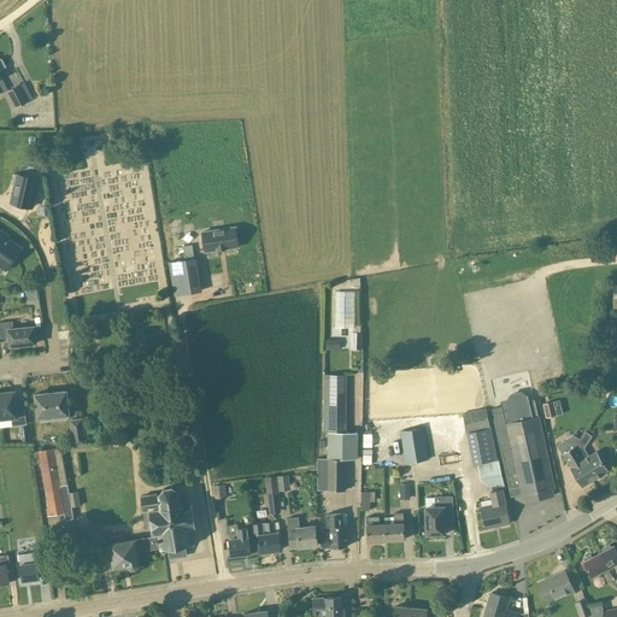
[(16,109),(34,99),(24,82),(7,92),(16,109)]
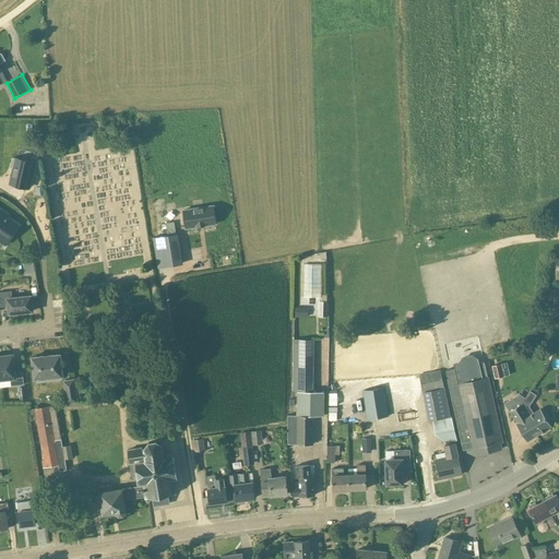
[(14,158),(11,168),(15,169),(12,185),(30,189),(36,164),(14,158)]
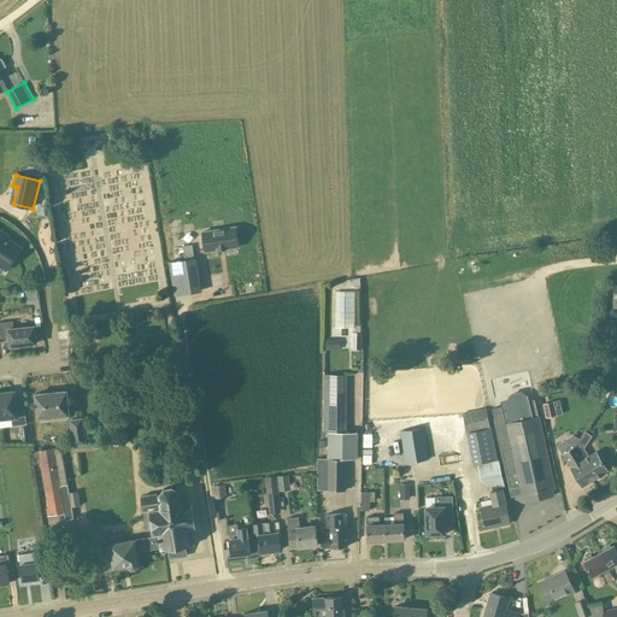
[(236,228),(203,233),(205,252),(218,250),(218,251),(227,250),(227,248),(239,247),(236,228)]
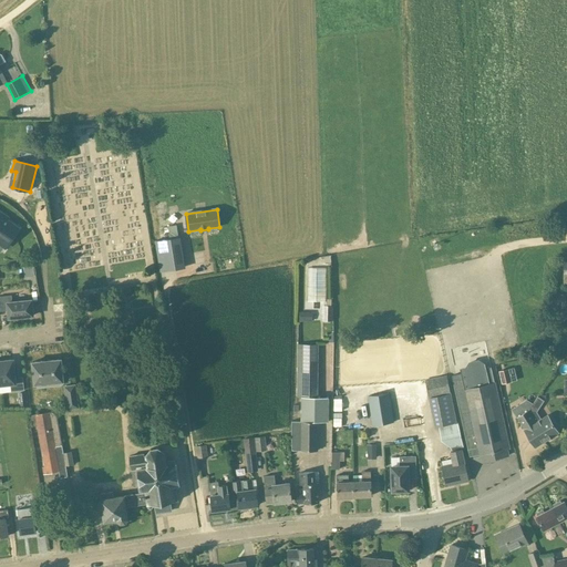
[(0,244),(7,248),(19,229),(3,218),(6,216),(0,213),(0,244)]
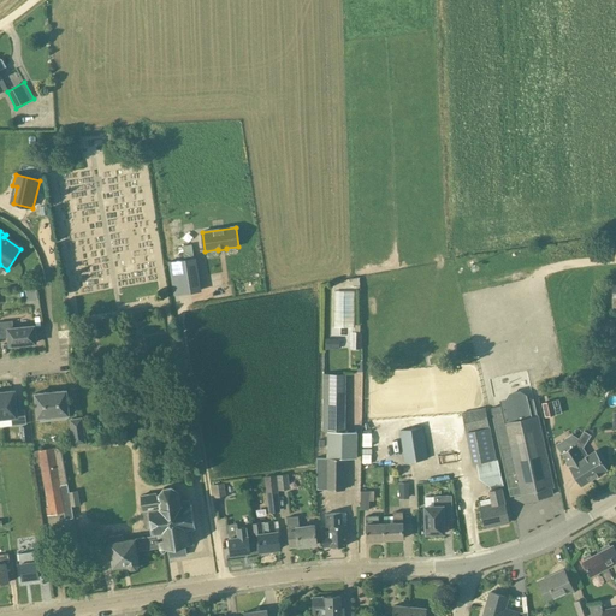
[(184,246),(185,258),(195,256),(194,244),(184,246)]
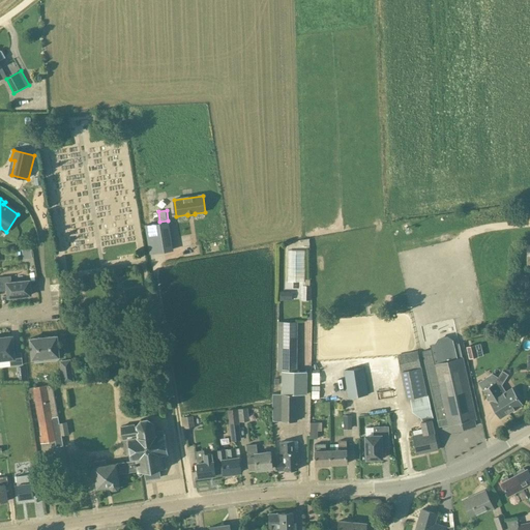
[(145,225),(150,254),(174,249),(170,221),(145,225)]
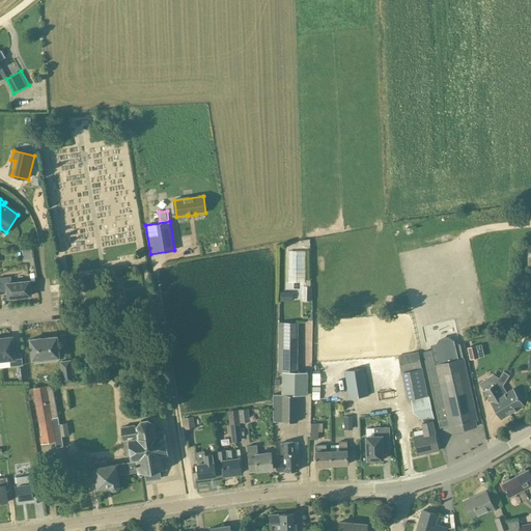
[(24,259),(32,258),(30,248),(23,248),(24,259)]
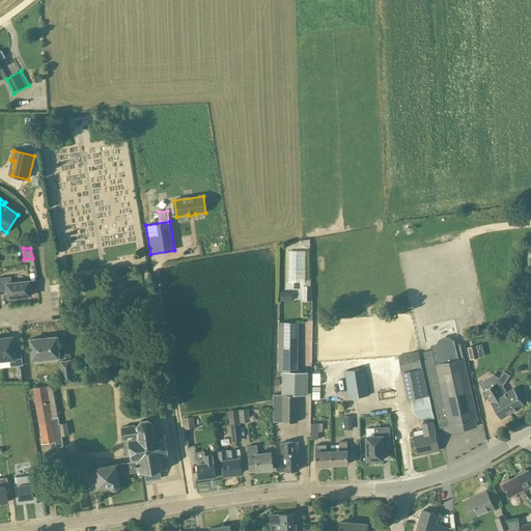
[(311,301),(311,286),(310,286),(310,280),(306,280),(306,269),(305,269),(305,251),(287,251),(287,282),(306,282),(306,286),(302,286),(302,301),(311,301)]
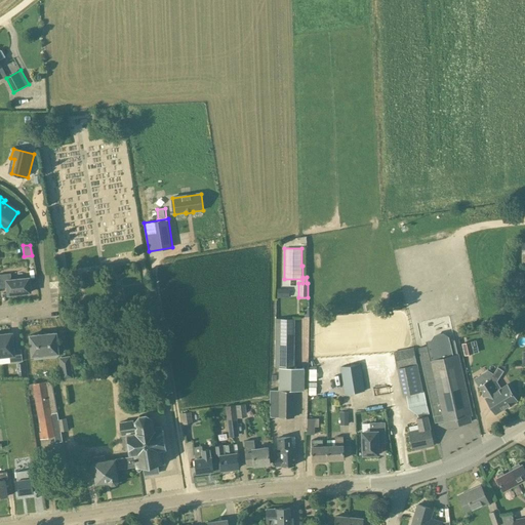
[(10,274),(0,275),(0,288),(7,287),(8,294),(31,292),(30,278),(11,280),(10,274)]
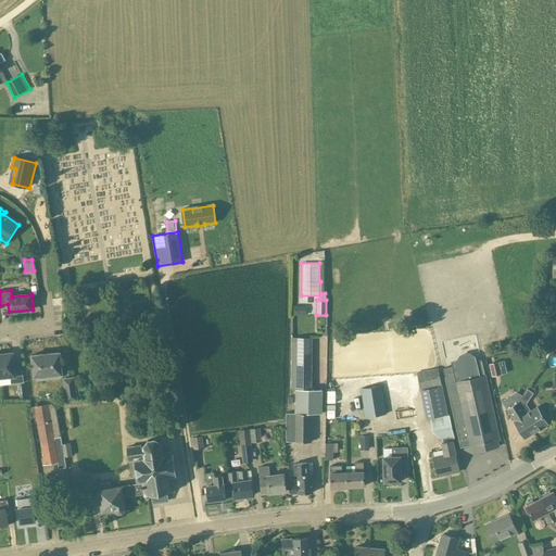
[(306,314),(306,305),(294,305),(294,314),(306,314)]
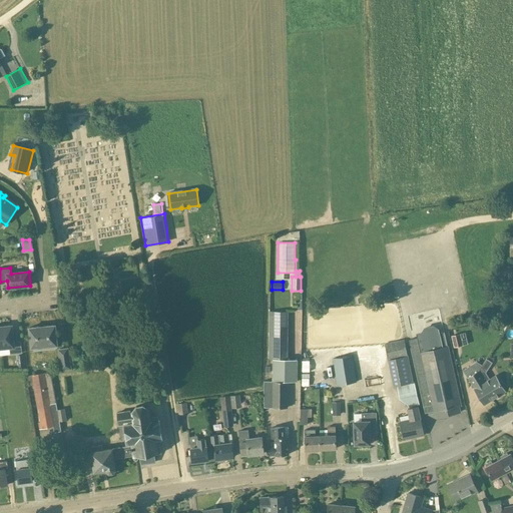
[(413,293),(417,304),(429,300),(426,290),(413,293)]
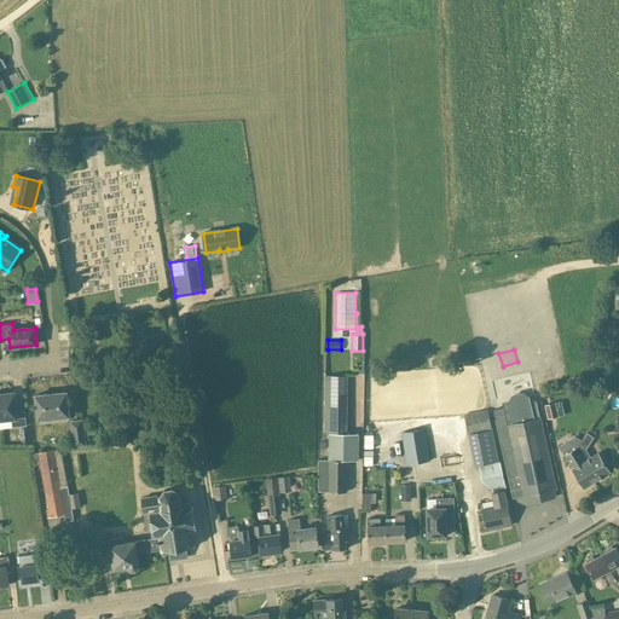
[(38,420),(41,420),(41,423),(65,420),(65,417),(69,417),(67,392),(35,395),(38,420)]
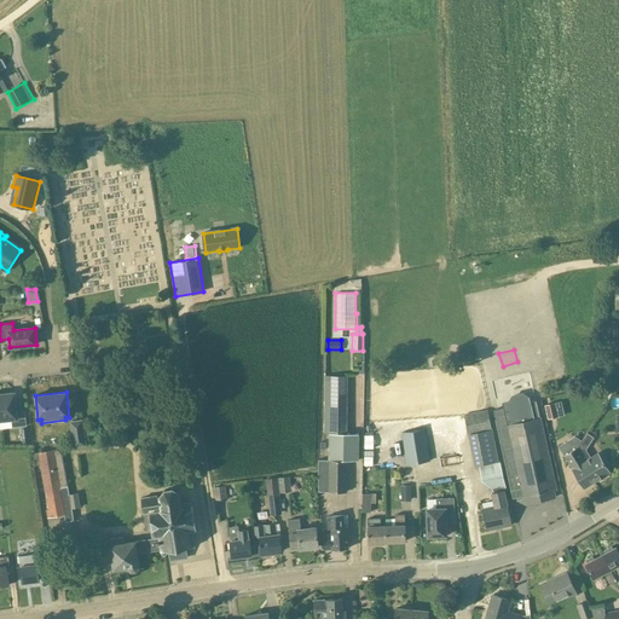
[(15,393),(0,394),(0,405),(1,421),(11,420),(12,428),(27,426),(24,412),(16,412),(15,393)]
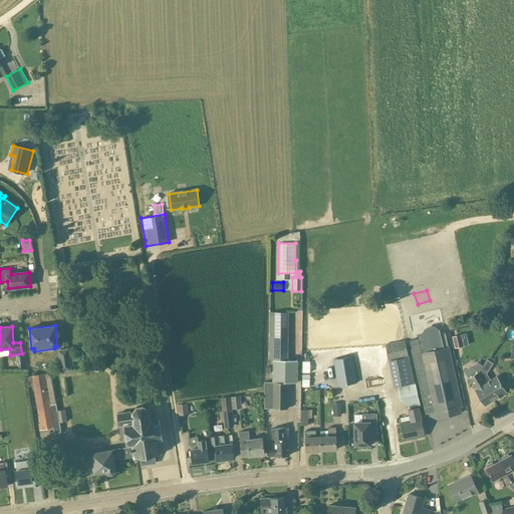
[(462,407),(449,347),(446,332),(437,334),(437,338),(411,344),(426,415),(435,413),(436,413),(437,413),(438,419),(461,414),(460,408),(462,407)]
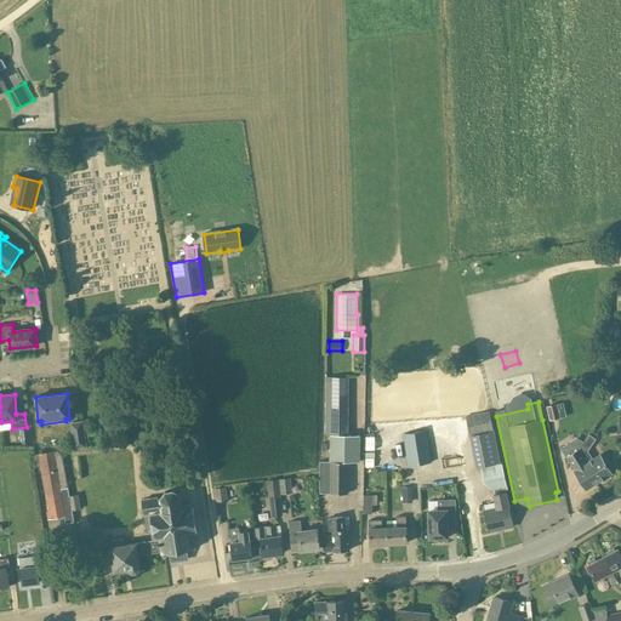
[(547,405),(551,420),(567,415),(563,402),(547,405)]
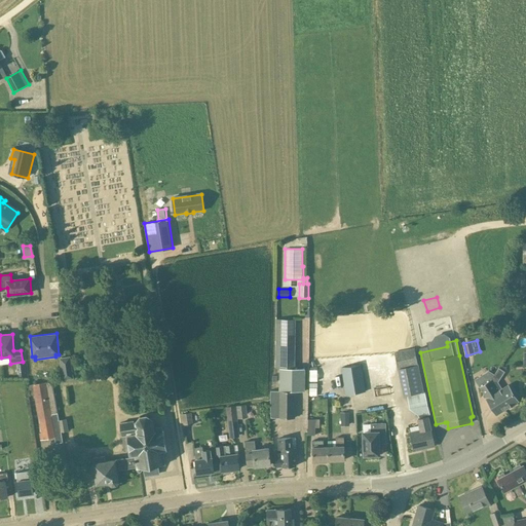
[(415,348),(395,353),(398,370),(403,369),(407,390),(408,390),(421,387),(422,387),(415,348)]
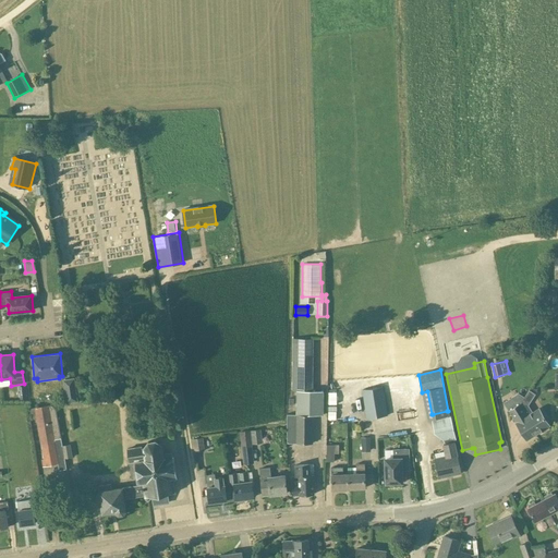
[(63,380),(67,402),(77,401),(74,379),(63,380)]
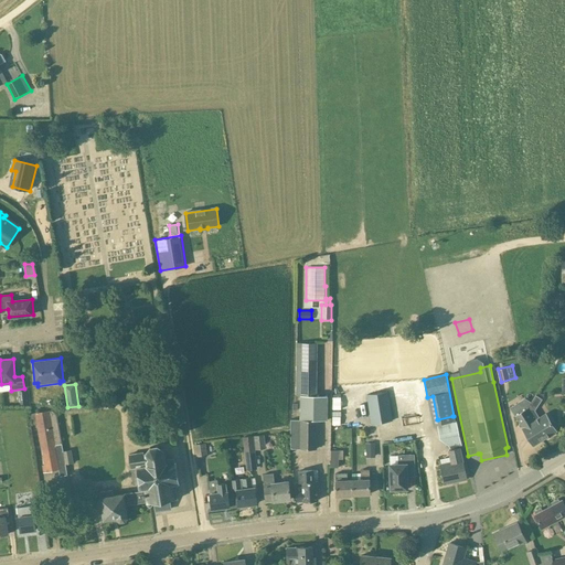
[(372,424),(393,420),(388,392),(366,395),(372,424)]
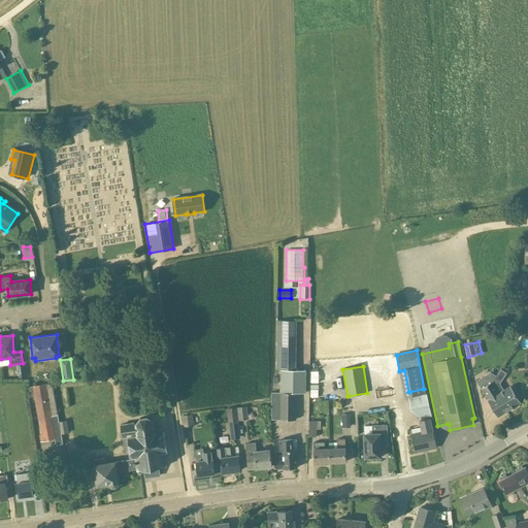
[(279,393),(271,393),(271,419),(273,420),(296,421),(297,394),(306,394),(306,370),(296,370),(281,369),(279,393)]
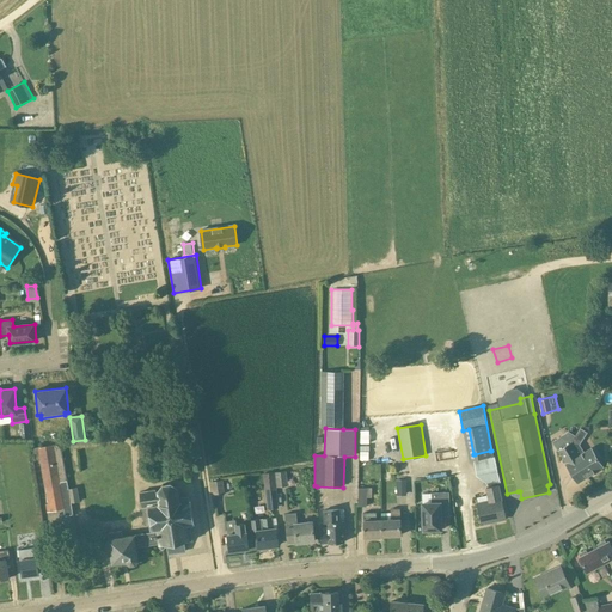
[(591,450),(585,453),(580,445),(587,433),(580,428),(570,444),(558,452),(565,465),(567,464),(579,483),(593,473),(595,475),(600,472),(600,469),(603,467),(591,450)]
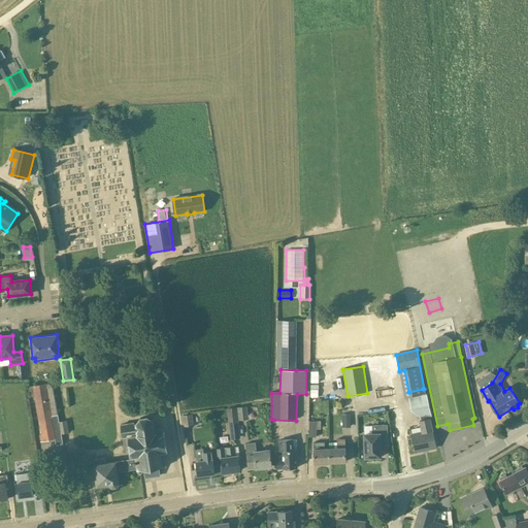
[(63,444),(61,434),(59,422),(52,384),(29,388),(30,397),(35,396),(42,435),(40,435),(41,441),(56,439),(57,446),(63,444)]
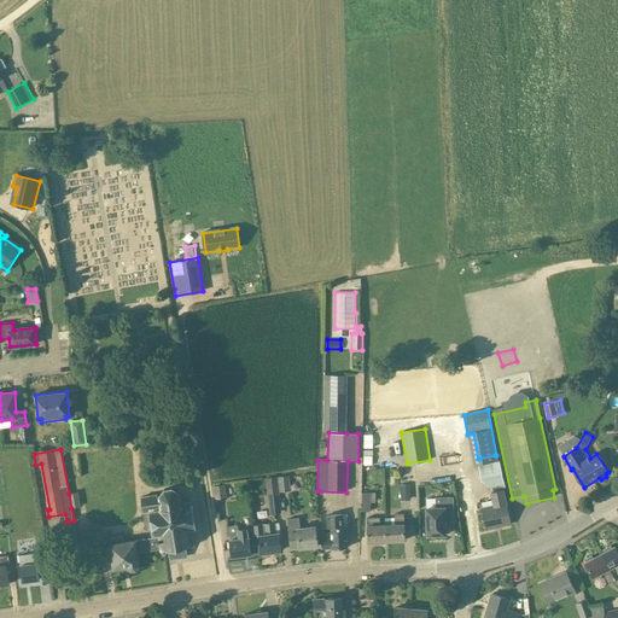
[(505,490),(506,489),(499,462),(479,466),(482,481),(494,493),(490,493),(494,508),(482,511),(485,530),(512,524),(507,505),(505,490)]
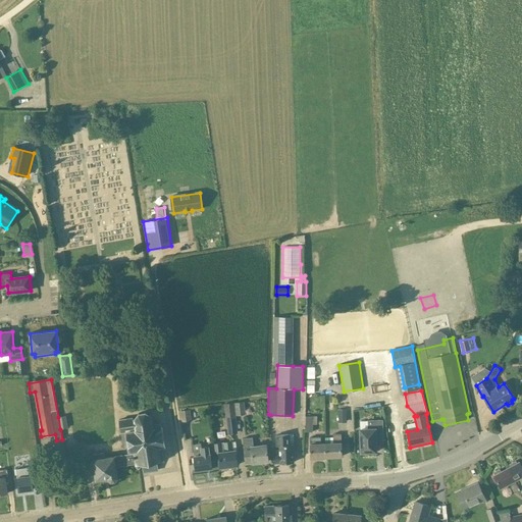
[(236,416),(246,415),(244,402),(235,403),(236,416)]
